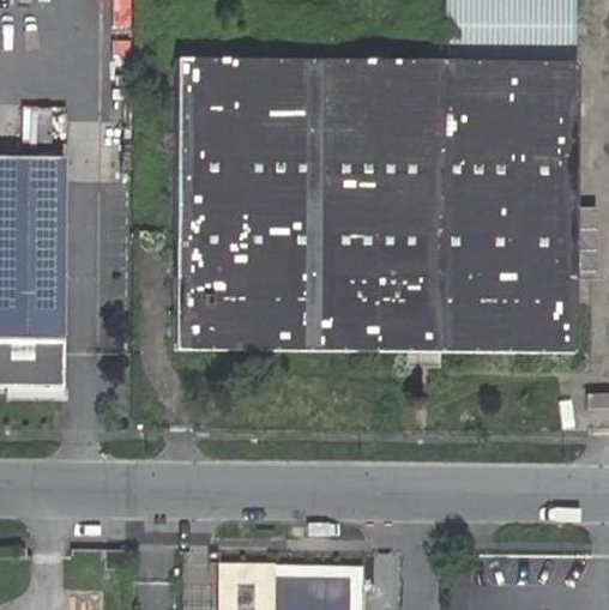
[(579,59),(579,0),(448,0),(448,59),(579,59)]
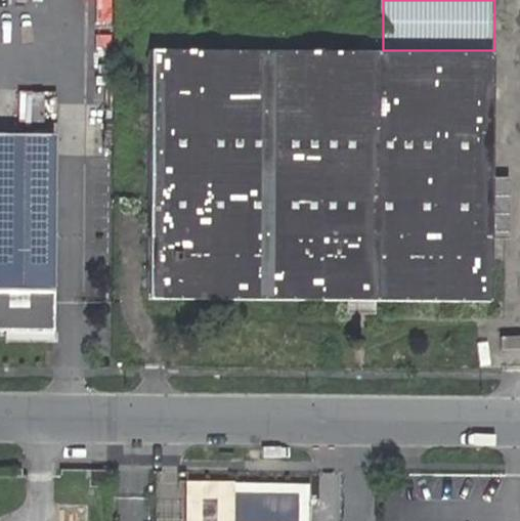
[(349,298),(379,299),(492,299),(493,237),(493,175),(494,50),(383,50),(153,48),(150,297),(349,298)]
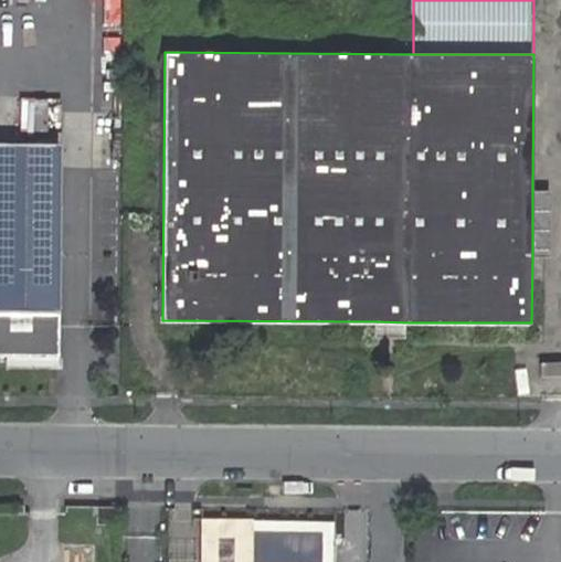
[(61,311),(60,311),(62,142),(0,141),(0,354),(61,356),(61,311)]
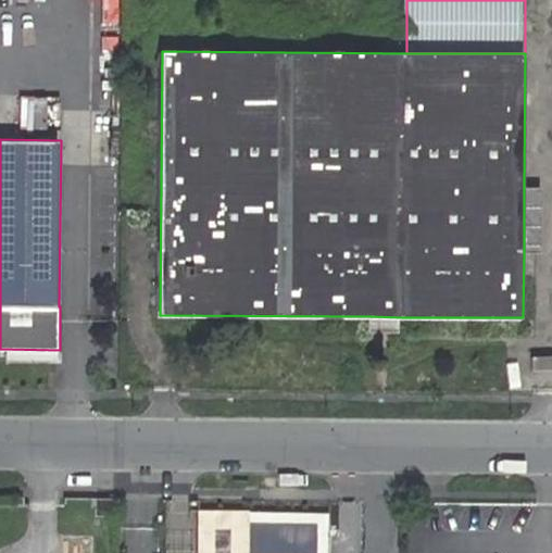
[(524,186),(524,252),(539,252),(543,252),(544,187),(524,186)]
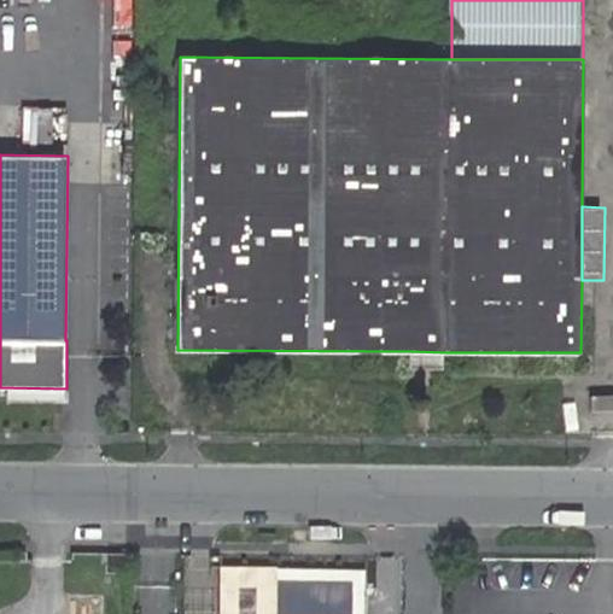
[(445,367),(447,352),(412,351),(413,367),(445,367)]
